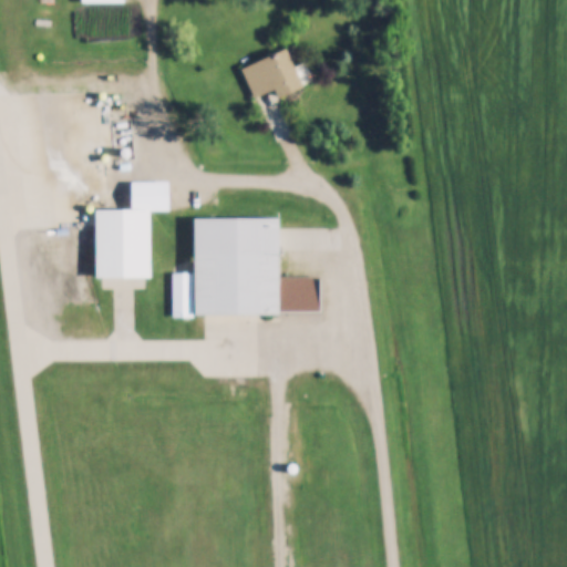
[(253,98),(275,88),(279,98),(307,85),(289,45),(239,68),(253,98)]
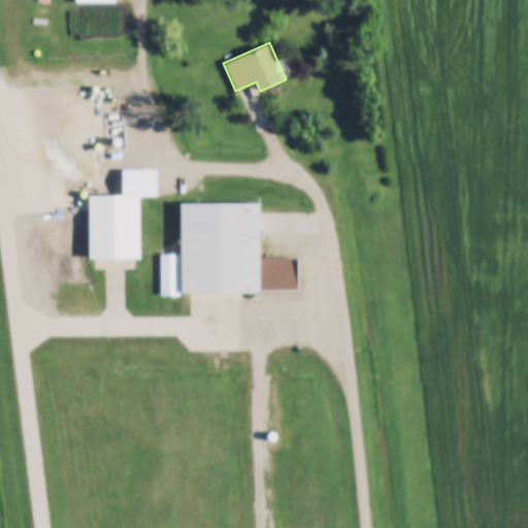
[(89,257),(141,257),(141,195),(158,195),(158,167),(122,167),(122,193),(88,193),(89,257)]
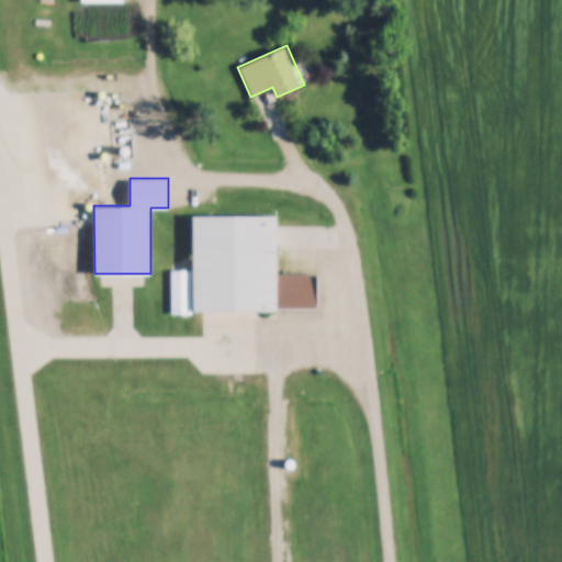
[(319,308),(319,272),(279,272),(278,213),(192,214),(193,270),(169,270),(170,314),(192,314),(192,310),(204,310),(204,316),(257,316),(257,312),(279,312),(278,310),(319,308)]
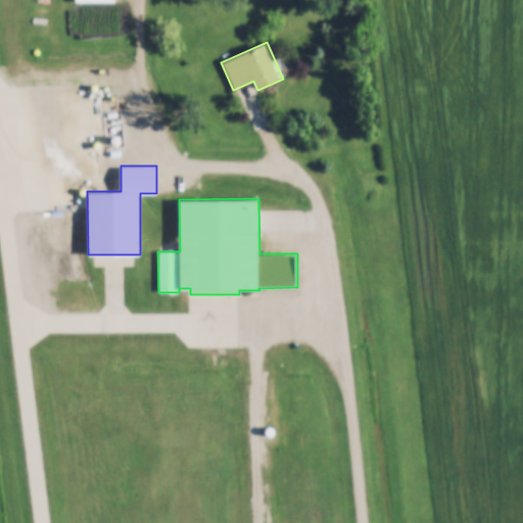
[(278,418),(279,417),(279,416),(278,415),(277,414),(276,413),(275,413),(274,413),(273,414),(272,414),(271,416),(271,417),(271,418),(272,419),(273,420),(274,421),(276,421),(277,420),(278,419),(278,418)]
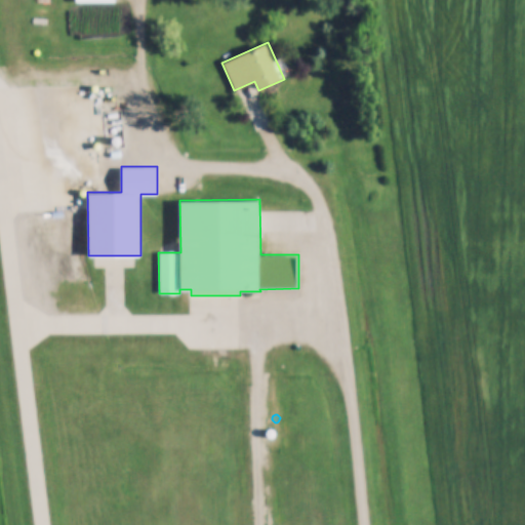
[(280,431),(280,429),(280,428),(280,427),(279,426),(278,425),(277,425),(275,425),(274,426),(273,427),(273,428),(272,429),(273,431),(274,432),(275,432),(276,433),(277,433),(278,432),(279,432),(280,431)]
